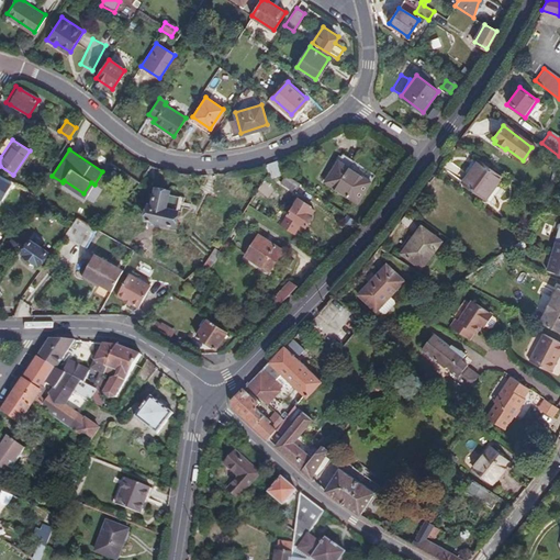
[(354,157),(344,150),(323,182),(356,202),(372,177),(350,164),(354,157)]
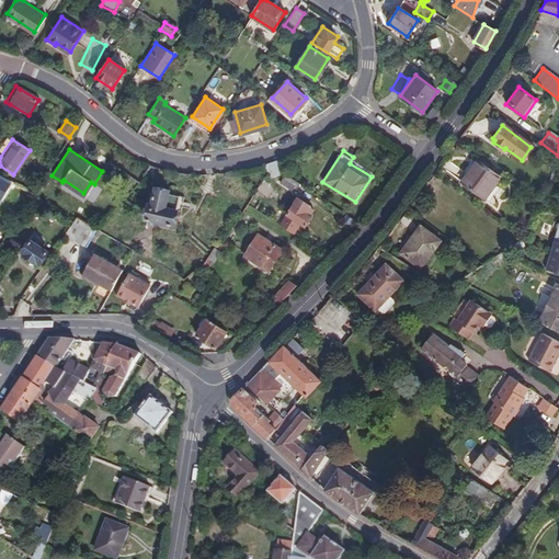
[(263,163),(267,172),(270,178),(282,174),(275,159),(263,163)]
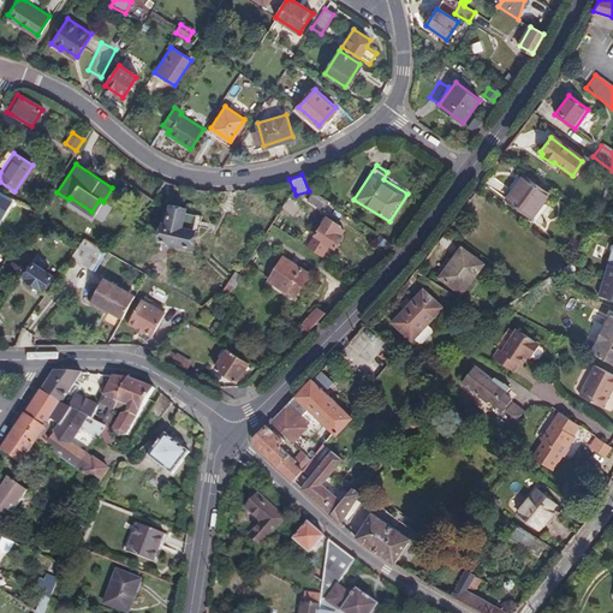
[(547,191),(523,174),(506,198),(529,215),(547,191)]
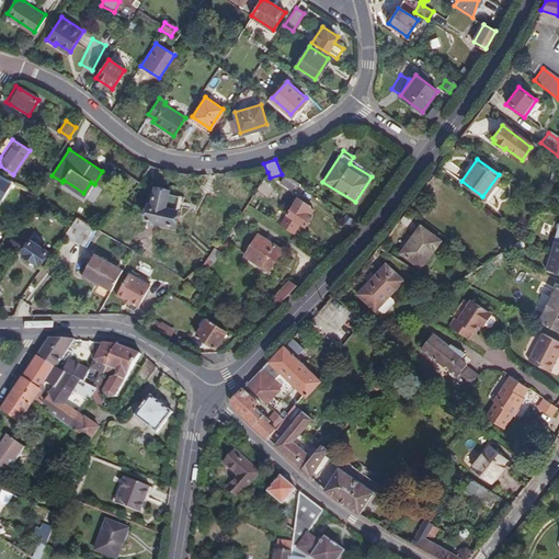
[(0,202),(13,183),(0,174),(0,202)]
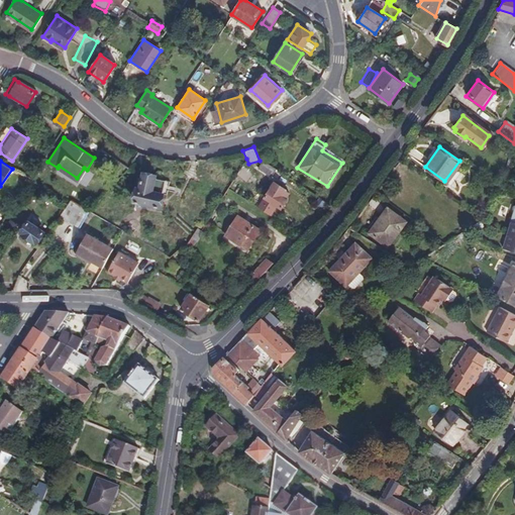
[(268,178),(273,170),(261,163),(255,171),(268,178)]
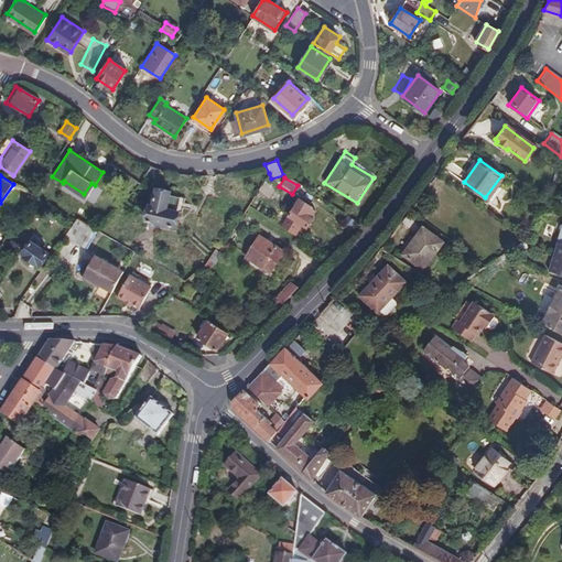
[(86,197),(95,185),(92,183),(84,194),(64,181),(63,183),(86,197)]
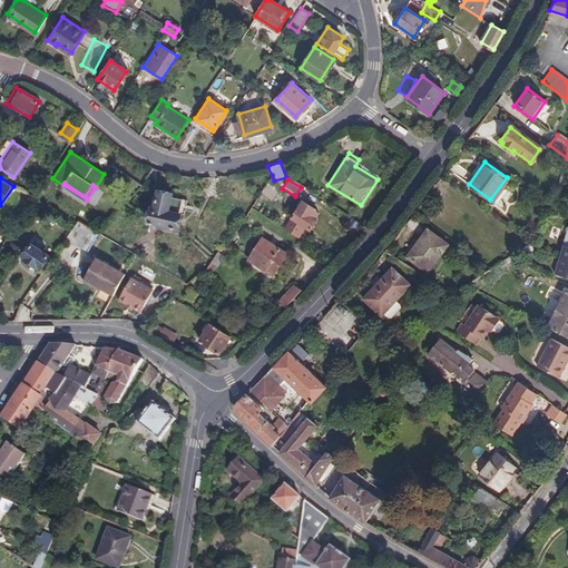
[(177,227),(183,198),(169,196),(167,192),(160,191),(156,194),(153,211),(148,211),(147,222),(157,223),(157,226),(164,227),(165,225),(177,227)]
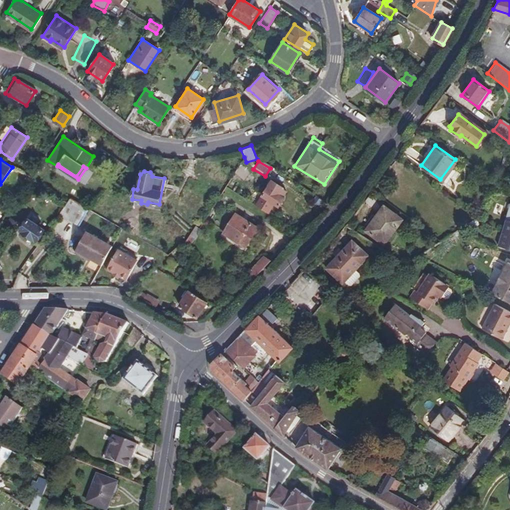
[(283,188),(271,181),(255,205),(267,212),(273,203),(278,206),(283,198),(278,195),(283,188)]
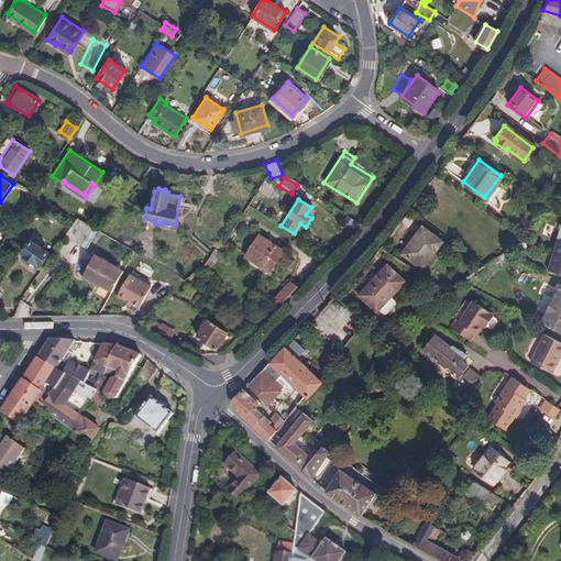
[(72,222),(64,234),(84,245),(94,228),(75,218),(72,222)]
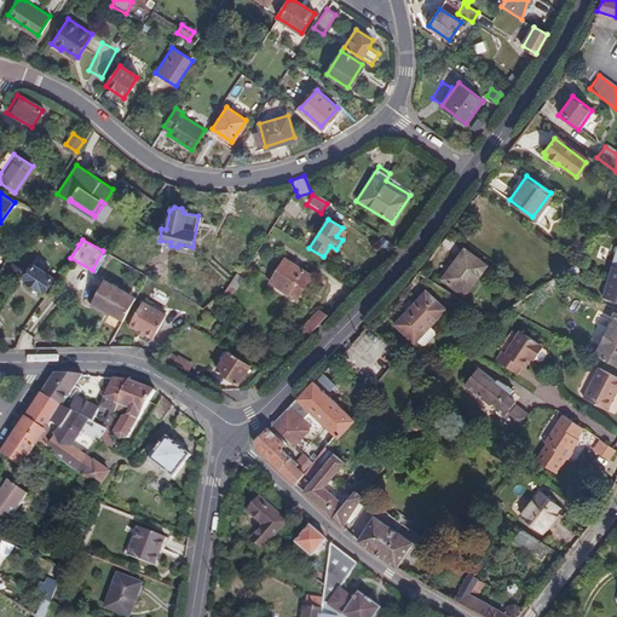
[(616,249),(603,297),(616,300),(616,249)]
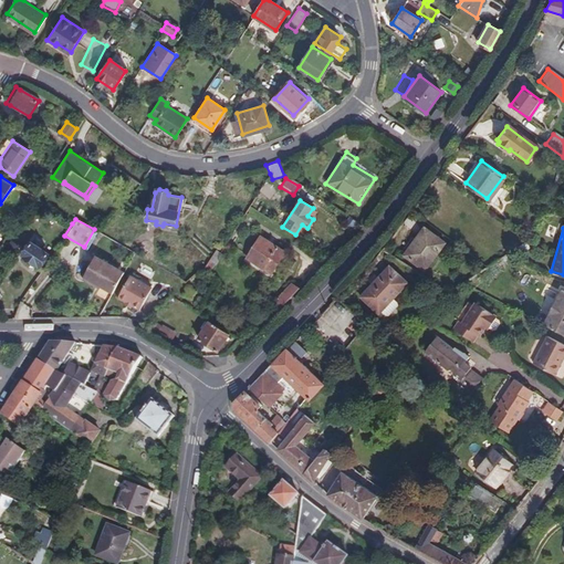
[(401,258),(421,272),(441,244),(421,230),(401,258)]
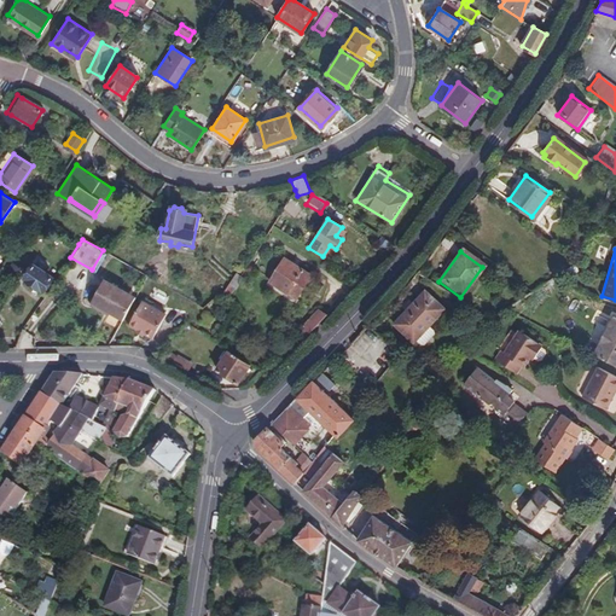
[(311,274),(283,257),(268,280),(295,297),(311,274)]
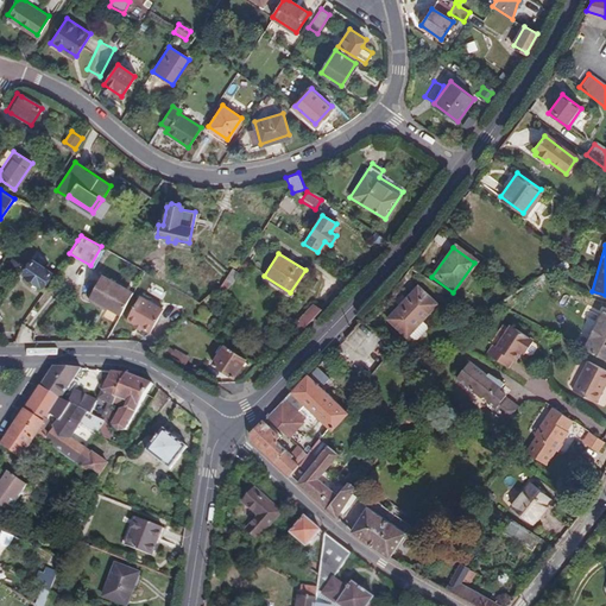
[(43,285),(52,270),(32,258),(24,271),(23,276),(31,281),(33,279),(43,285)]
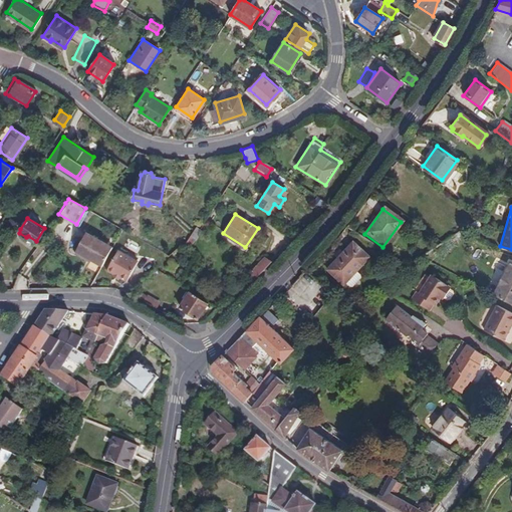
[(479,218),(469,224),(472,227),(483,220),(479,218)]
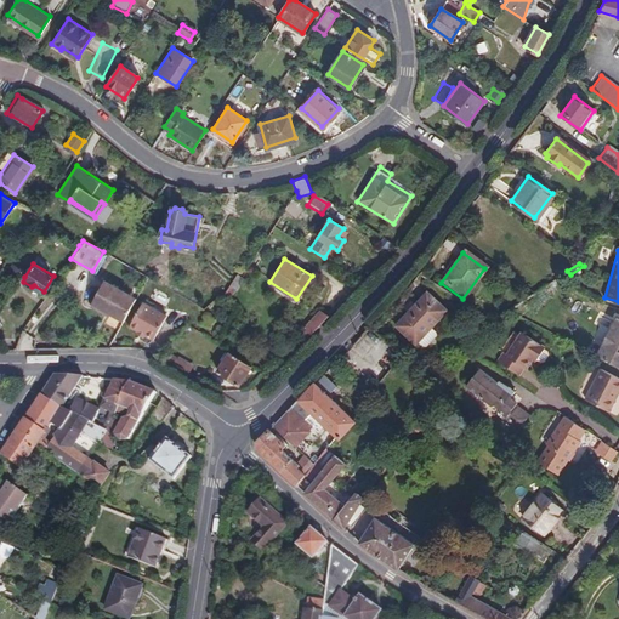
[(225,287),(230,293),(240,284),(234,278),(225,287)]
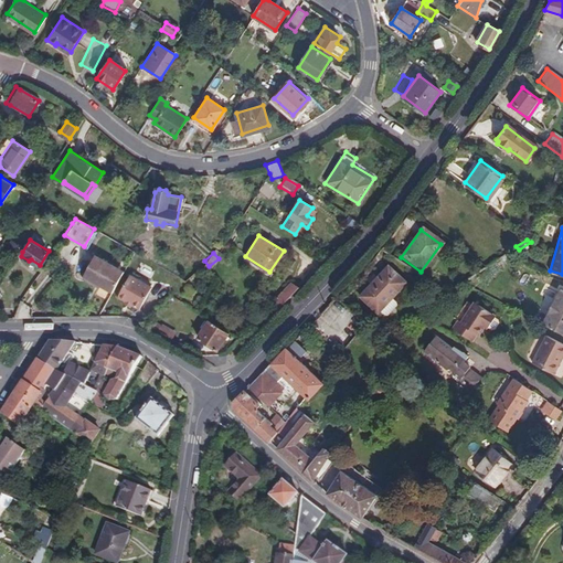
[(101,285),(113,291),(124,272),(95,255),(83,276),(101,285)]
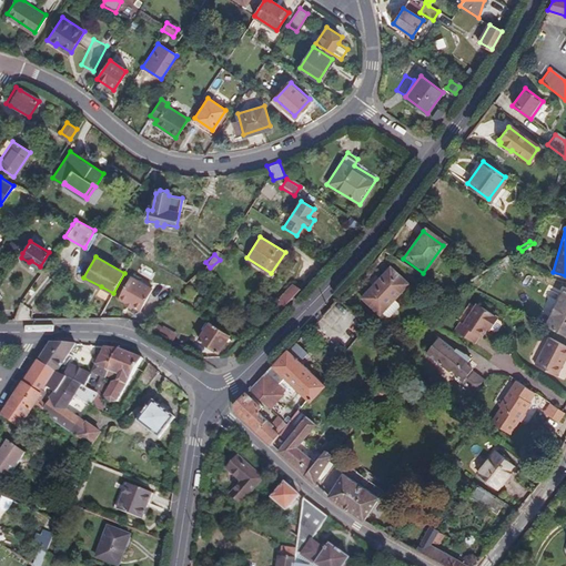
[(408,283),(390,266),(362,297),(380,314),(382,312),(385,315),(391,315),(398,306),(398,302),(394,299),(408,283)]
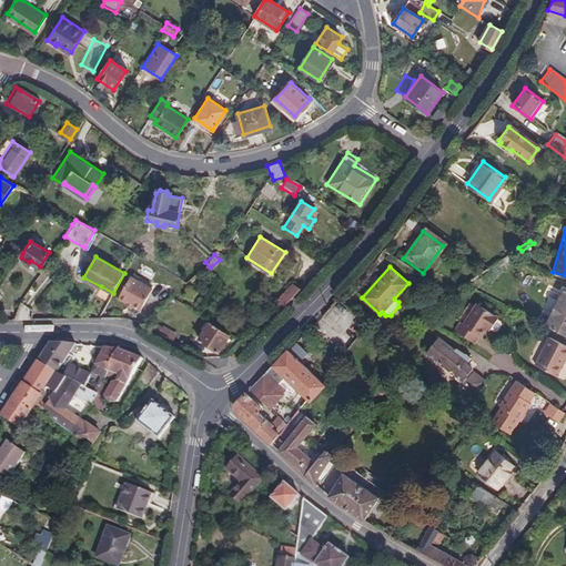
[(153,287),(131,275),(120,296),(141,309),(153,287)]
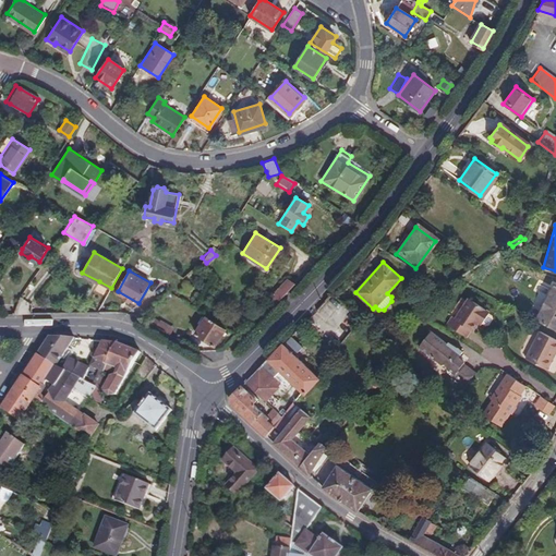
[(98,283),(99,281),(82,273),(81,275),(98,283)]
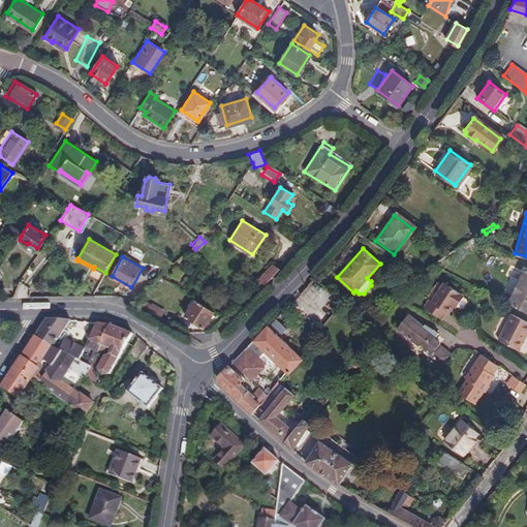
[(259,276),(266,283),(280,269),(274,262),(259,276)]
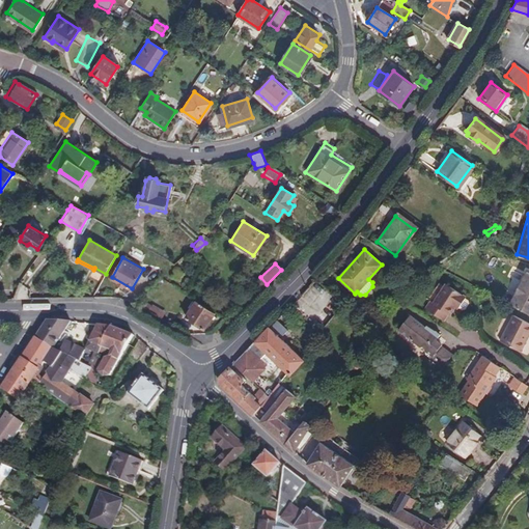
[(528,272),(528,271),(510,303),(528,312),(528,272)]
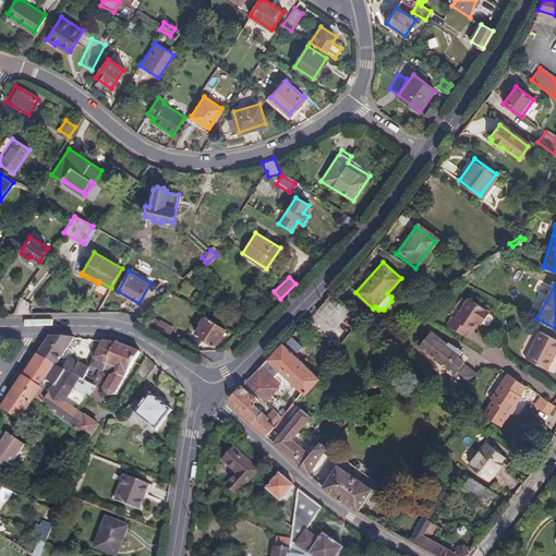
[(349,306),(328,291),(314,311),(334,326),(349,306)]
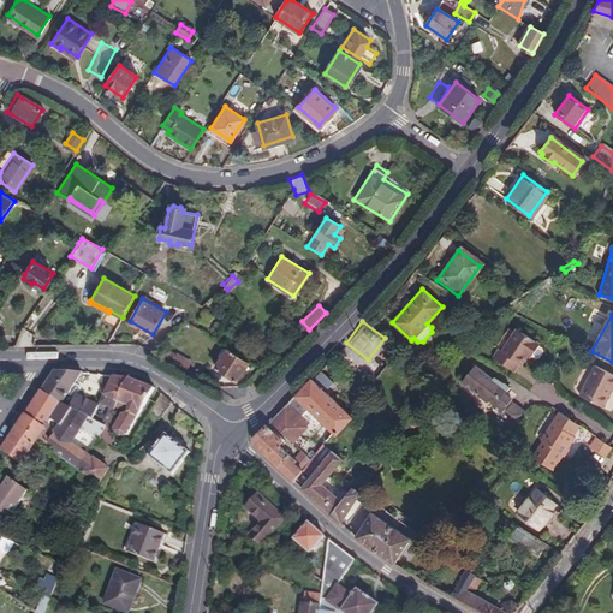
[(539,343),(517,327),(500,350),(497,349),(492,356),(512,370),(518,363),(521,364),(528,355),(530,356),(539,343)]
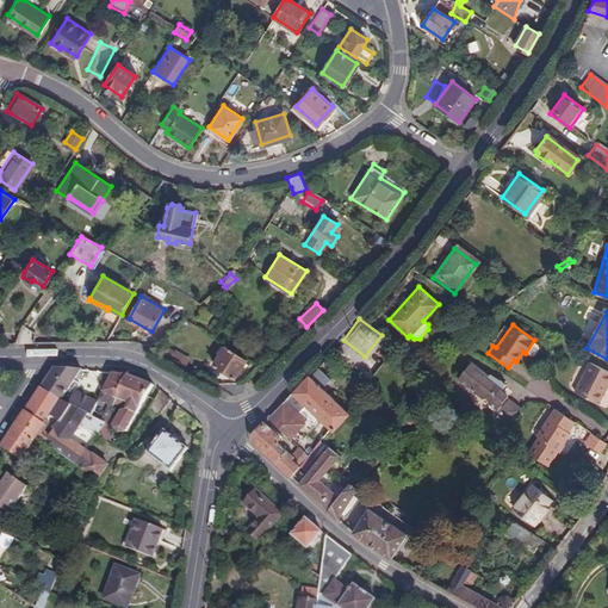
[(246,358),(225,345),(212,365),(233,378),(246,358)]
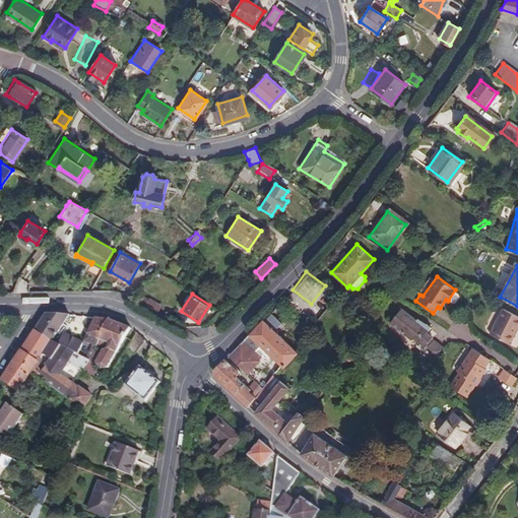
[(147,297),(143,305),(157,312),(162,305),(147,297)]
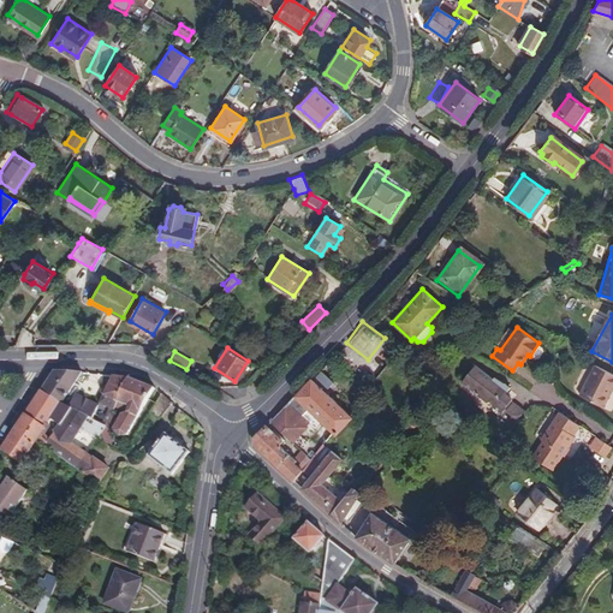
[(612,385),(612,373),(594,363),(578,394),(601,406),(608,394),(606,393),(609,387),(612,388),(612,385)]
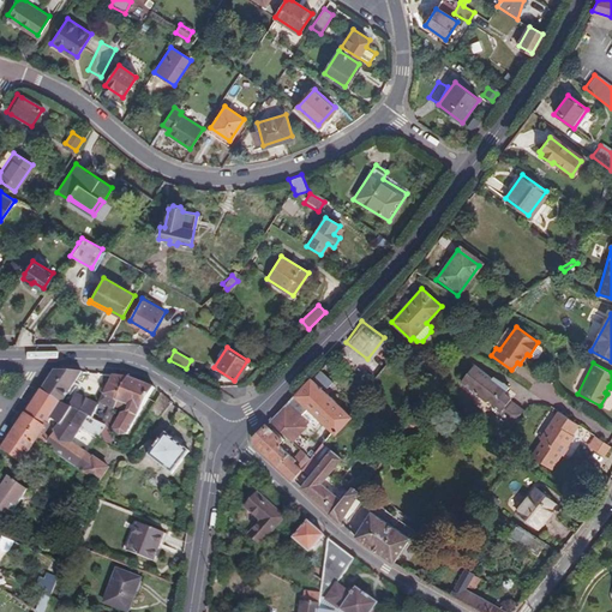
[(490,411),(509,426),(520,412),(508,401),(509,399),(503,394),(508,388),(492,378),(491,379),(474,365),(460,382),(485,402),(490,405),(490,411)]
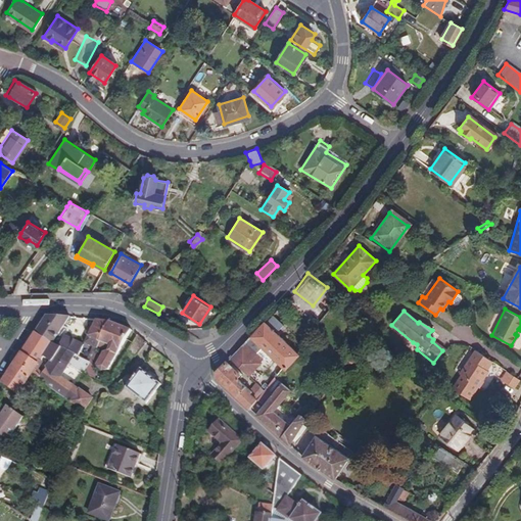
[(58,331),(69,315),(45,314),(35,330),(52,340),(56,334),(58,336),(60,333),(58,331)]
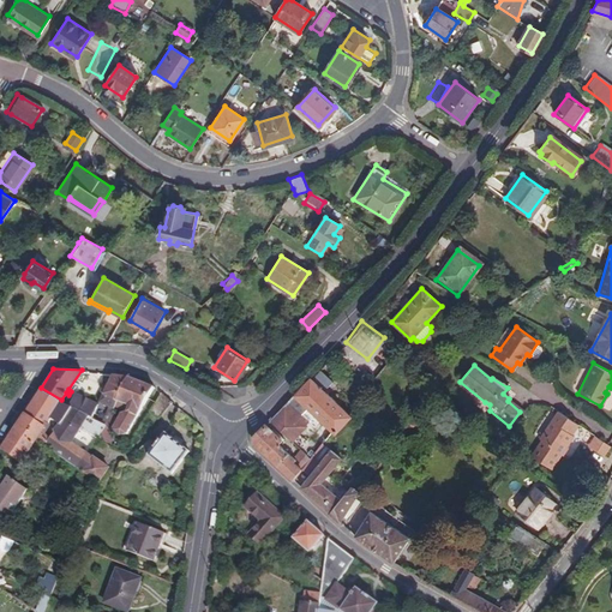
[(269,419),(269,420),(292,441),(311,419),(316,424),(321,419),(323,423),(331,430),(336,435),(352,418),(349,417),(325,393),(331,387),(317,371),(269,419)]
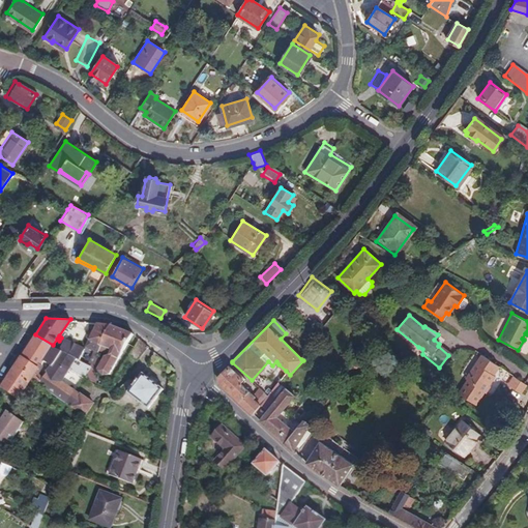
[(96,344),(110,324),(94,322),(81,345),(92,352),(96,344)]
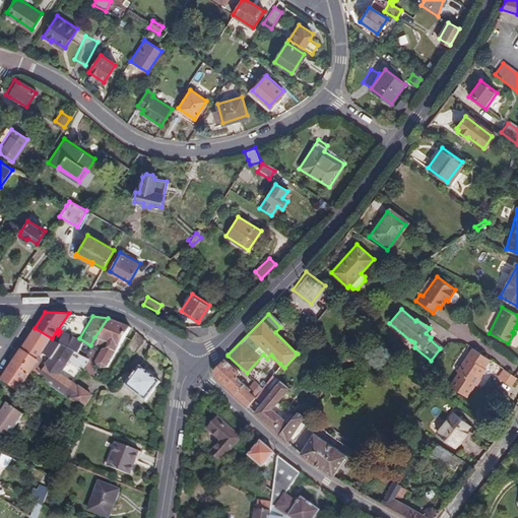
[(103,365),(129,327),(108,318),(94,337),(104,343),(101,348),(98,349),(89,362),(95,366),(103,365)]
